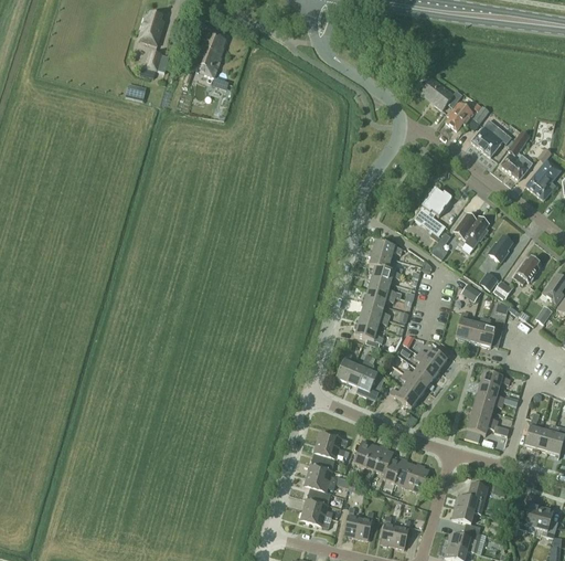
[(160,14),(159,13),(159,12),(153,11),(152,12),(150,11),(149,14),(146,13),(141,32),(157,36),(162,19),(159,18),(160,14)]
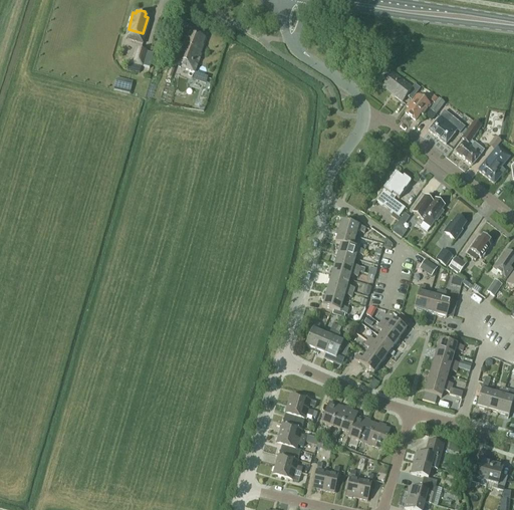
[(180,40),(172,60),(194,69),(201,51),(200,51),(203,42),(202,42),(205,34),(188,28),(183,41),(180,40)]
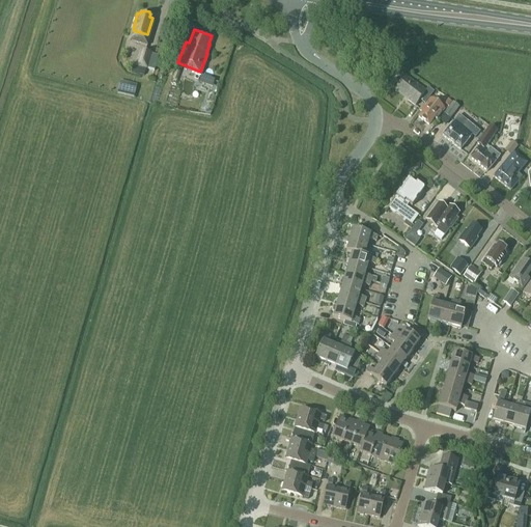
[(135,62),(147,66),(152,50),(140,46),(135,62)]
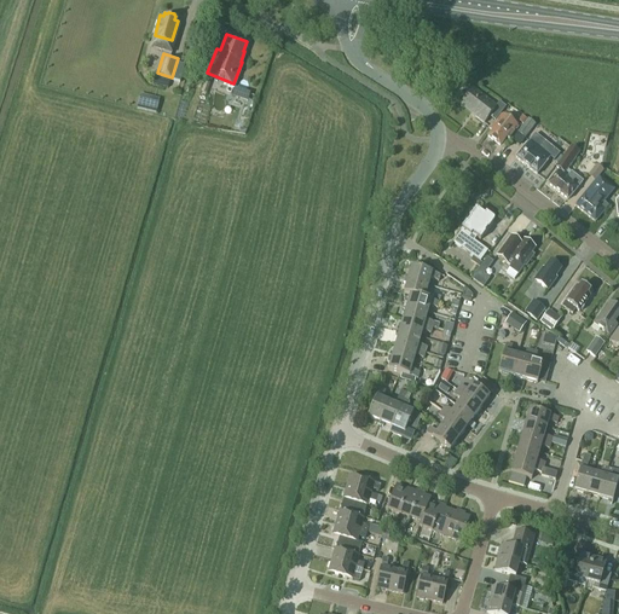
[(489,113),(495,116),(501,110),(505,103),(499,98),(496,103),(473,85),(461,99),(476,110),(475,113),(484,120),(489,113)]
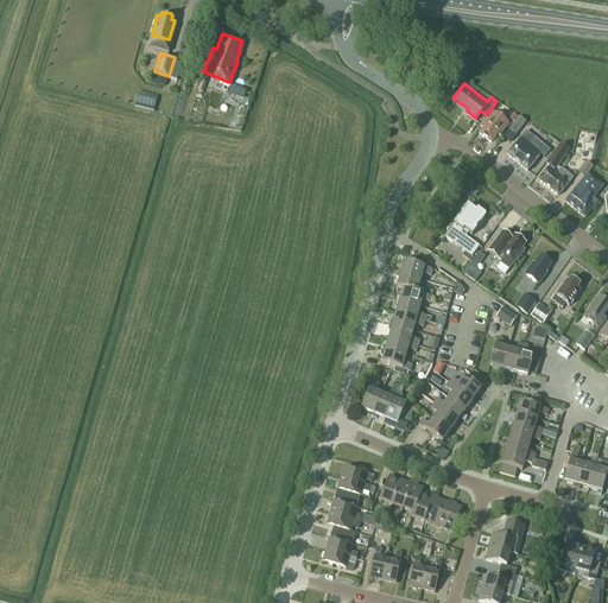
[(152,91),(138,88),(134,102),(149,106),(152,91)]
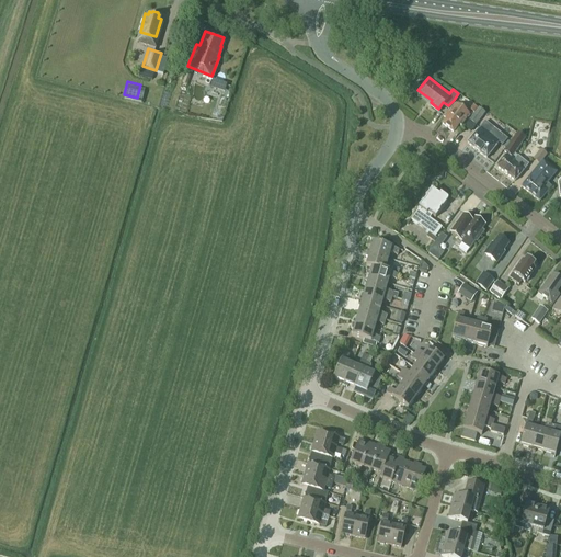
[(479,103),(473,99),(469,105),(473,110),(479,103)]
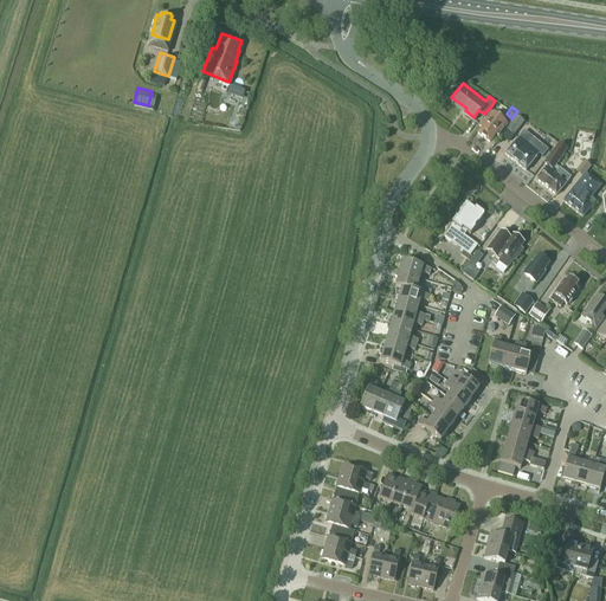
[(507,121),(490,108),(484,114),(485,115),(479,122),(481,124),(477,129),(489,139),(496,129),(498,131),(507,121)]
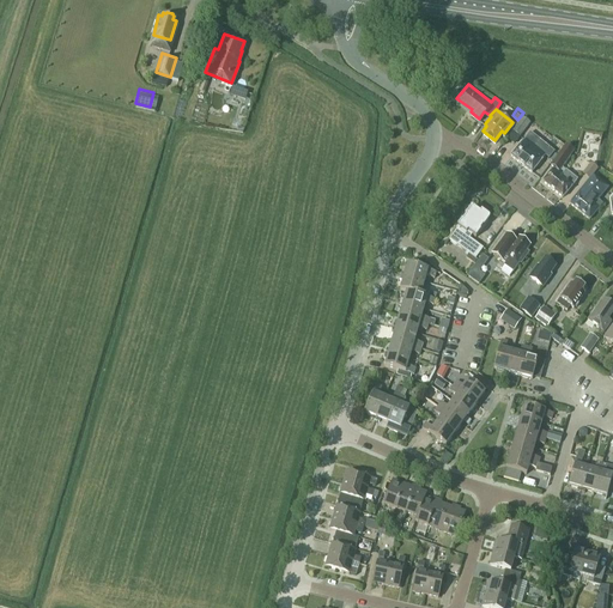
[(513,127),(520,133),(530,119),(523,113),(513,127)]
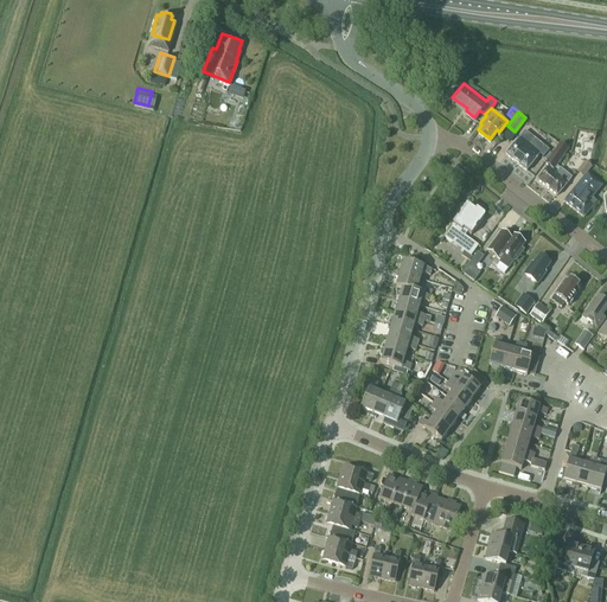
[(526,167),(540,149),(531,142),(534,140),(530,138),(534,134),(524,127),(505,151),(526,167)]
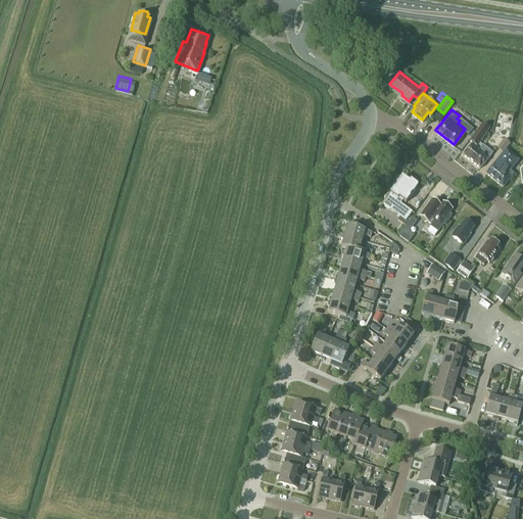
[(479,140),(488,126),(482,121),(470,138),(472,140),(463,152),(480,166),(492,150),(479,140)]
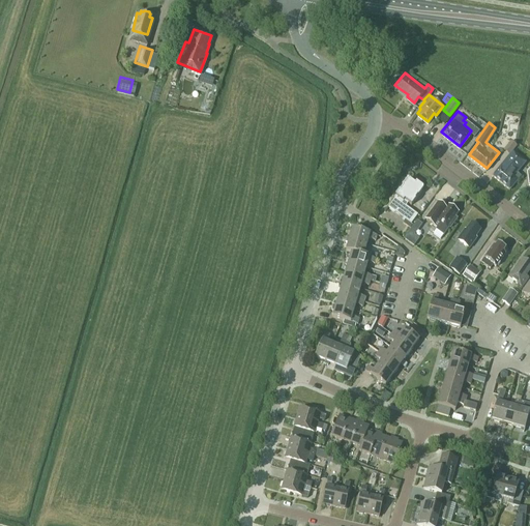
[(517,142),(511,138),(503,146),(509,151),(517,142)]
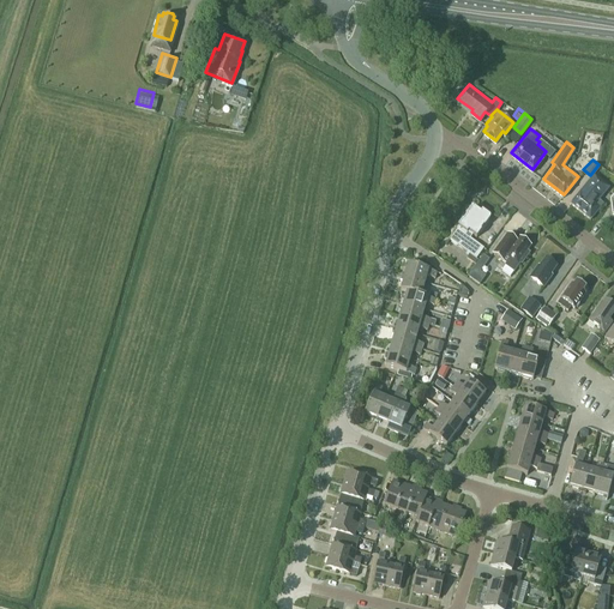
[(597,197),(608,184),(594,172),(571,200),(590,216),(602,200),(597,197)]
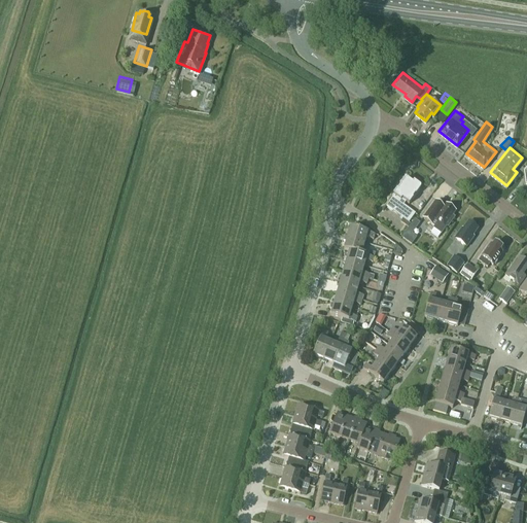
[(399,215),(401,217),(400,218),(408,223),(410,220),(409,219),(415,210),(403,202),(406,198),(409,201),(413,196),(412,195),(415,192),(420,184),(420,183),(414,178),(413,180),(407,176),(405,176),(399,183),(397,186),(396,186),(395,188),(395,189),(386,202),(400,213),(399,215)]
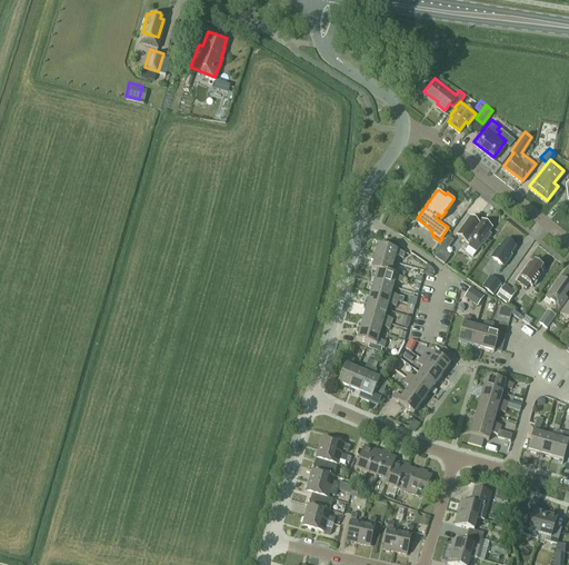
[(457,231),(466,239),(469,240),(468,243),(476,249),(481,240),(483,240),(490,231),(488,229),(491,225),(481,217),(479,220),(470,214),(457,231)]
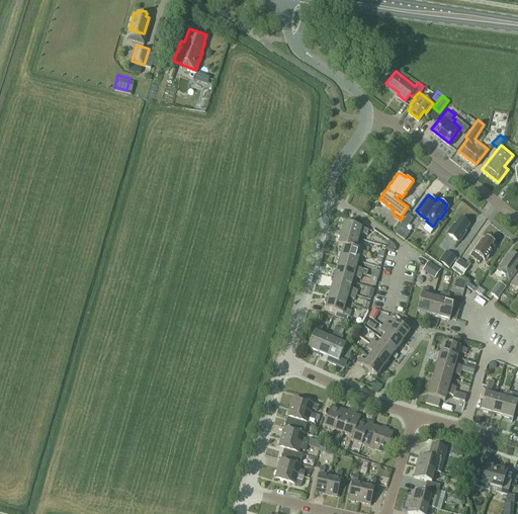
[(395,230),(404,237),(417,219),(408,211),(395,230)]
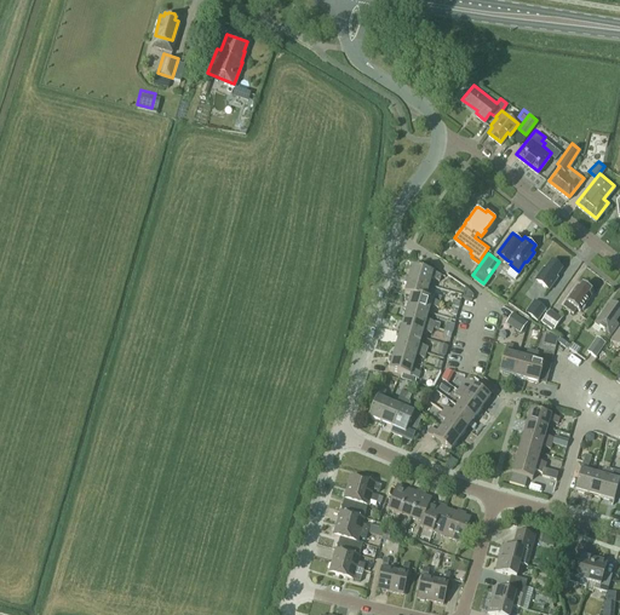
[(552,258),(550,257),(545,265),(544,264),(535,276),(549,286),(557,275),(556,274),(562,265),(557,263),(558,262),(557,260),(555,258),(552,258)]
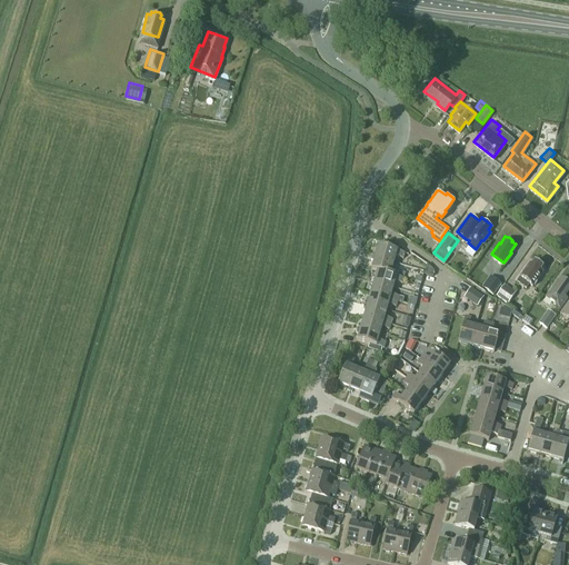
[(372,248),(371,253),(393,259),(397,251),(403,255),(406,249),(378,241),(376,249),(372,248)]
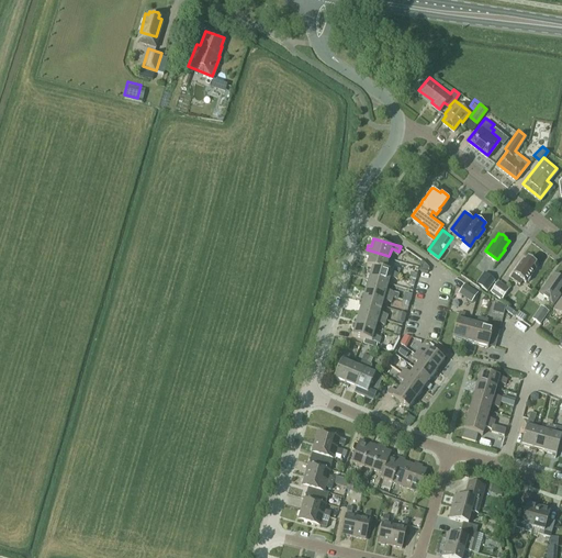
[(388,260),(389,256),(367,249),(366,253),(369,253),(367,261),(372,264),(372,263),(391,268),(393,269),(398,270),(393,268),(394,264),(388,260)]
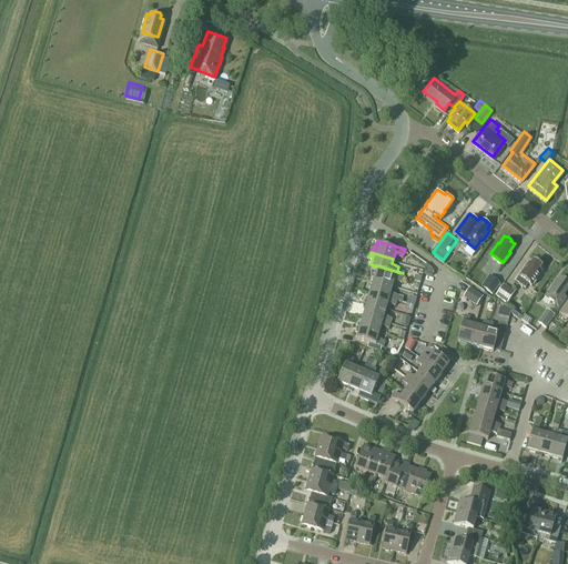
[(539,267),(541,263),(540,262),(539,261),(540,260),(536,258),(534,258),(530,261),(528,259),(515,278),(525,284),(528,280),(531,282),(533,281),(534,280),(535,279),(535,277),(541,268),(539,267)]
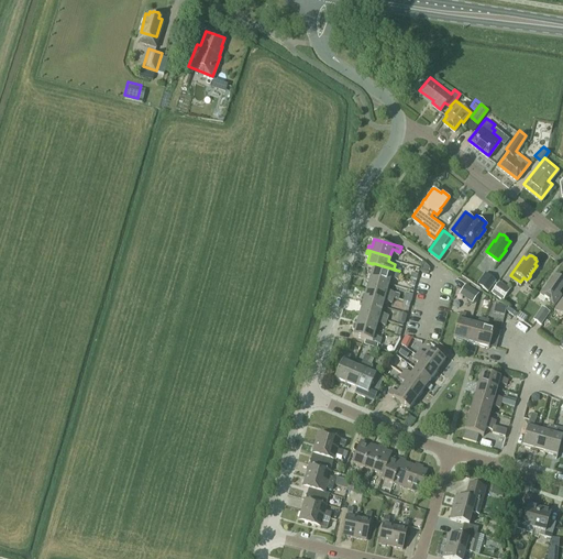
[(430,264),(422,258),(420,267),(422,269),(428,270),(430,264)]
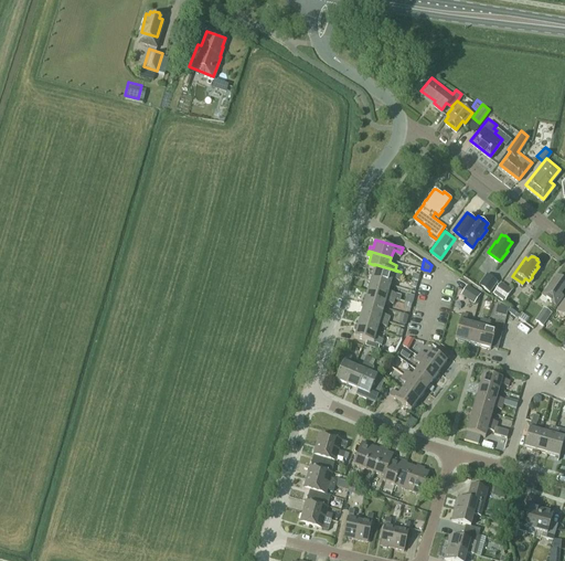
[(398,277),(401,272),(395,271),(393,270),(374,264),(374,265),(372,272),(370,272),(369,275),(390,282),(392,275),(398,277)]
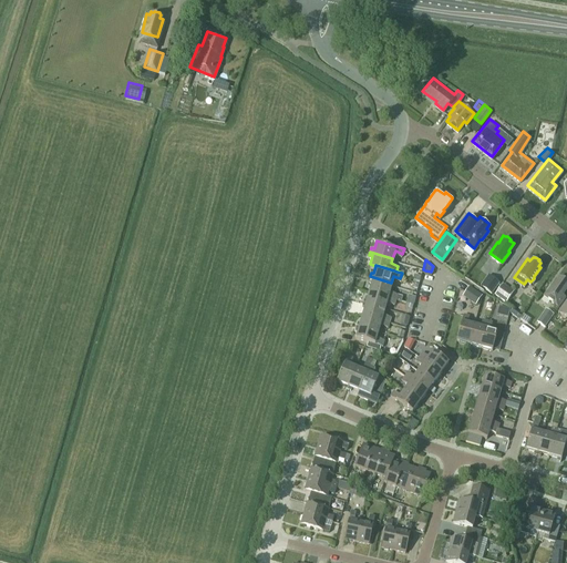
[(500,279),(487,270),(480,283),(492,290),(500,279)]
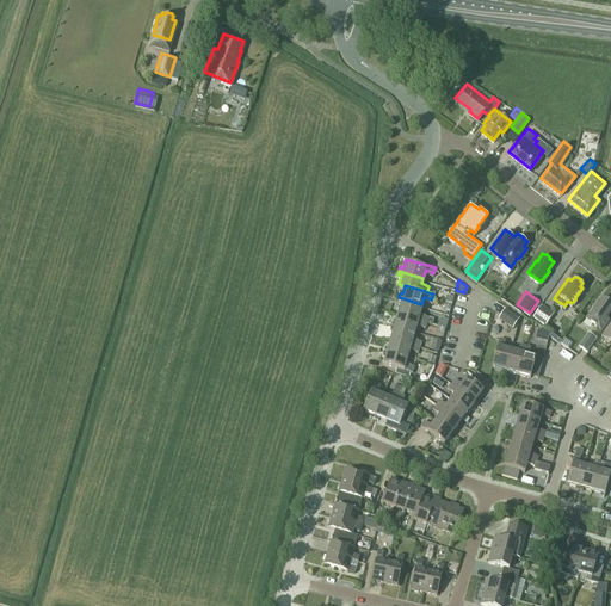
[(606,314),(610,307),(610,301),(602,295),(594,305),(593,304),(585,315),(602,327),(610,316),(606,314)]
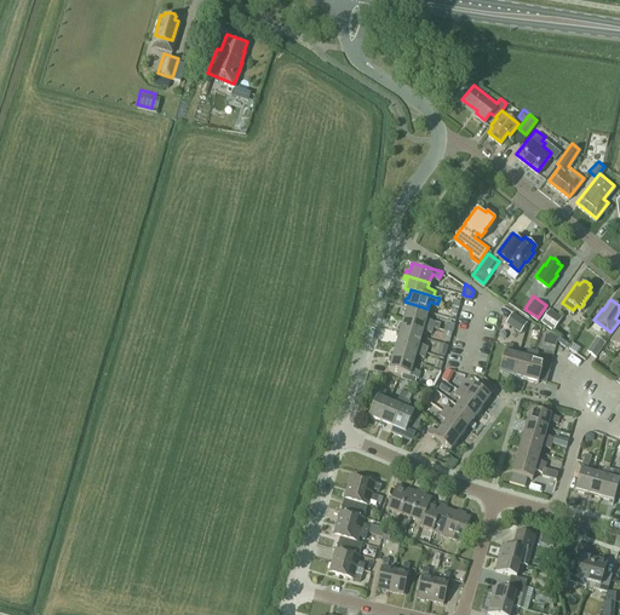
[(406,306),(403,315),(432,323),(438,326),(441,320),(425,315),(428,309),(405,302),(403,305),(406,306)]
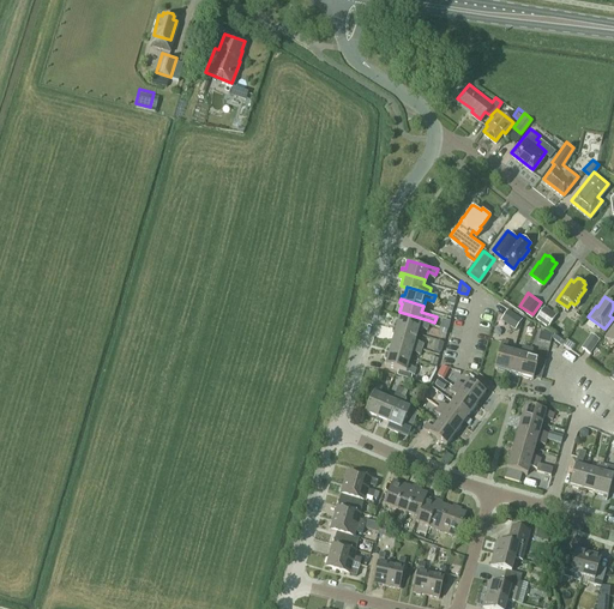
[(557,311),(545,302),(535,315),(548,324),(557,311)]
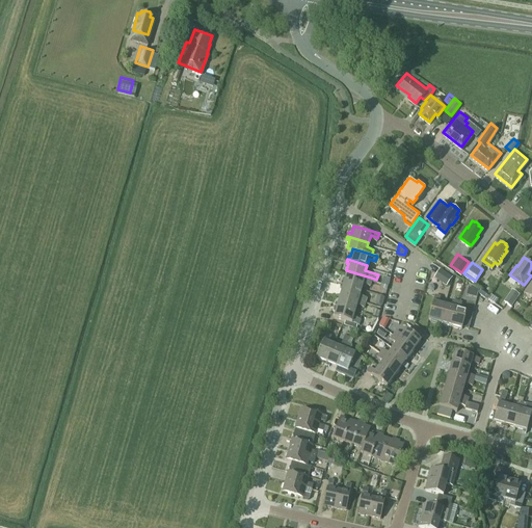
[(452,273),(440,265),(433,274),(446,283),(452,273)]
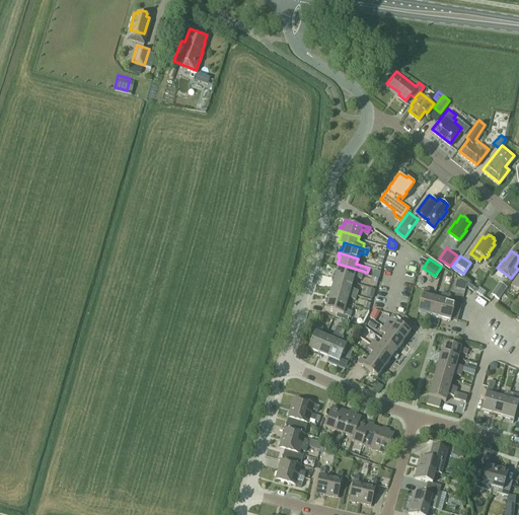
[(360,276),(362,271),(338,264),(336,271),(334,270),(332,274),(352,279),(353,274),(360,276)]
